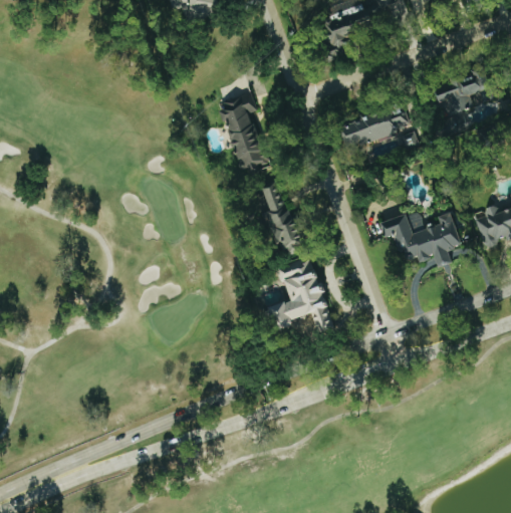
[(169,0),(171,9),(183,8),(184,19),(216,14),(213,0),(169,0)]
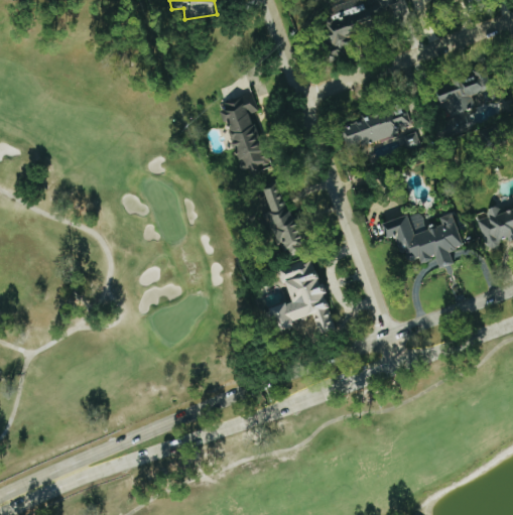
[(379,0),(388,21),(409,14),(403,0),(379,0)]
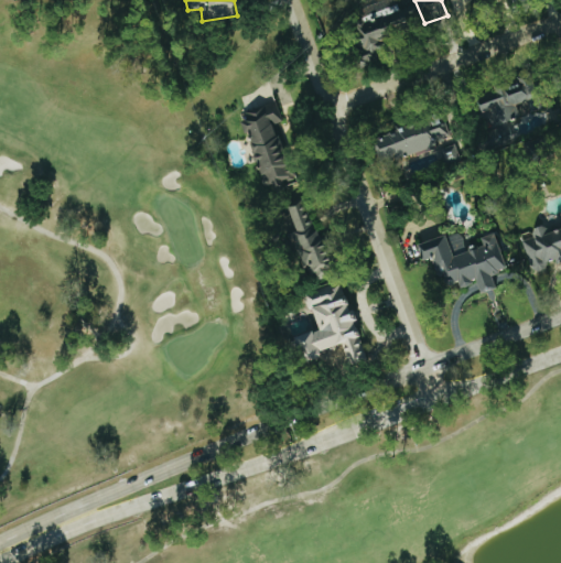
[(479,98),(481,109),(489,130),(519,118),(517,104),(525,100),(529,112),(539,108),(537,93),(530,76),(518,77),(519,84),(510,85),(479,98)]
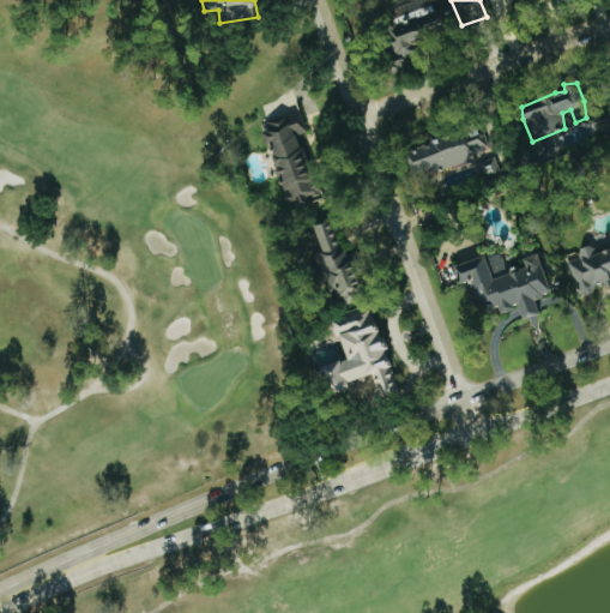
[(319,196),(299,134),(306,132),(299,110),(260,124),(269,150),(270,149),(289,206),(319,196)]
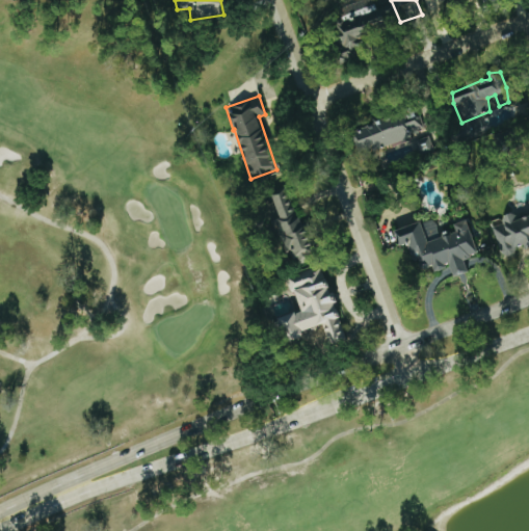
[(422,133),(414,109),(353,129),(361,153),(422,133)]
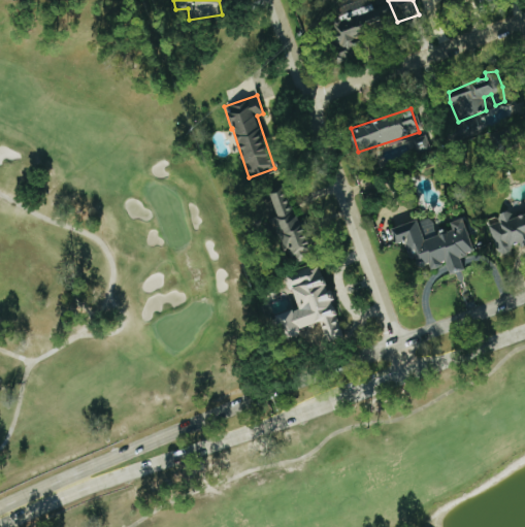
[(289,185),(267,191),(288,262),(309,256),(289,185)]
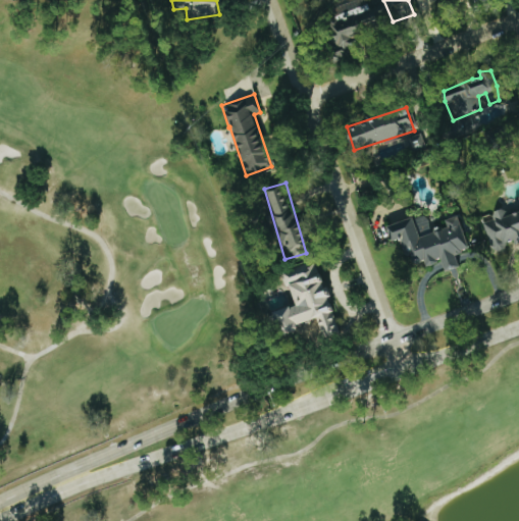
[(491,250),(514,243),(518,241),(518,208),(506,212),(505,207),(491,211),(492,218),(482,221),(491,250)]
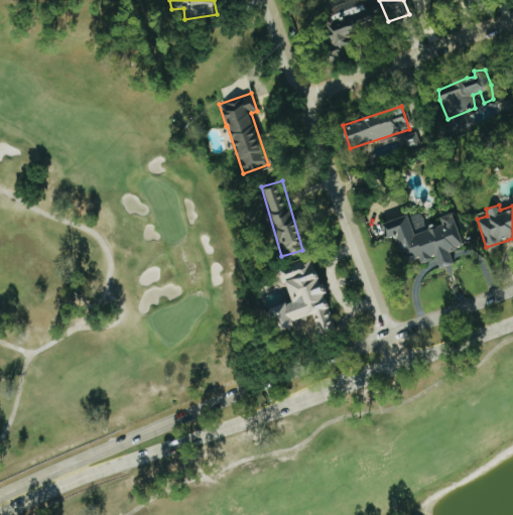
[(407,215),(382,222),(387,238),(396,235),(404,262),(420,257),(421,261),(435,256),(439,267),(454,263),(450,250),(463,246),(453,213),(439,217),(441,226),(413,234),(407,215)]
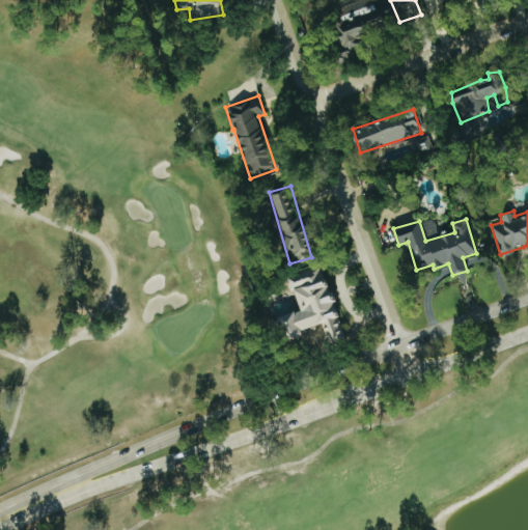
[(426,241),(438,236),(433,219),(421,223),(426,241)]
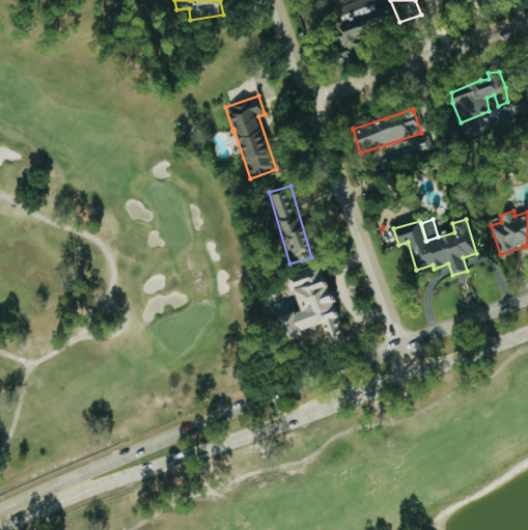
[(343,338),(322,267),(287,277),(298,311),(276,317),(283,341),(302,335),(301,330),(322,324),(328,343),(343,338)]
